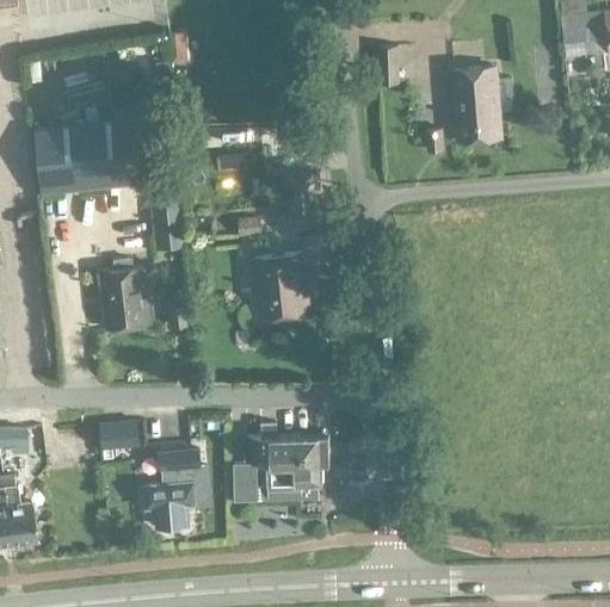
[(609,11),(562,18),(567,59),(609,54),(609,11)]
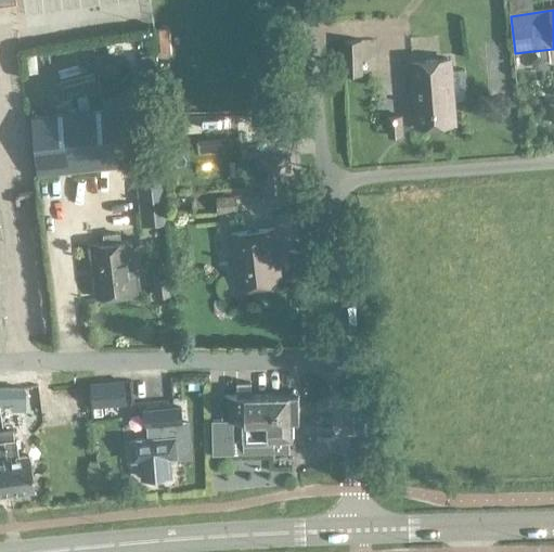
[(72,30),(76,46),(88,41),(82,26),(72,30)]
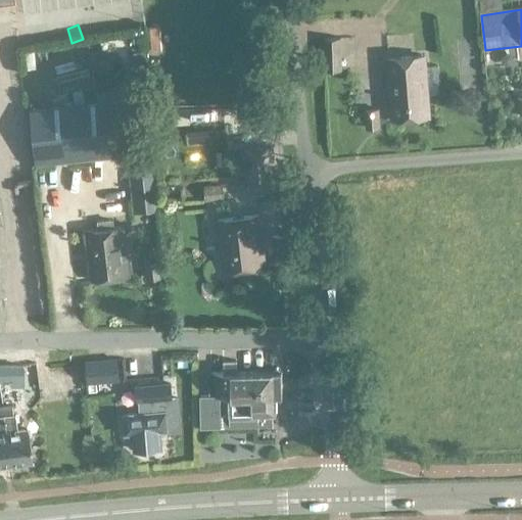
[(326,73),(342,73),(341,41),(325,41),(326,73)]
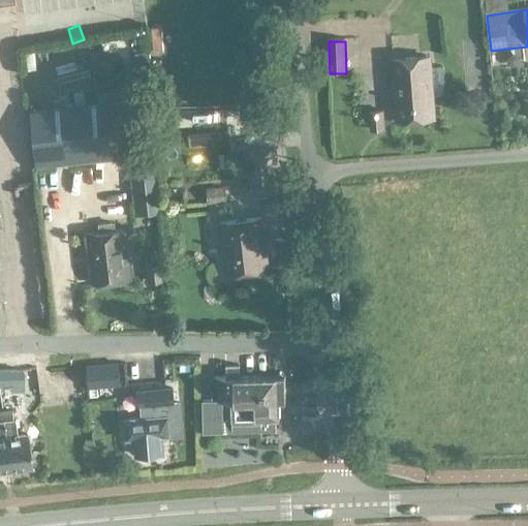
[(14,91),(24,90),(17,47),(7,49),(14,91)]
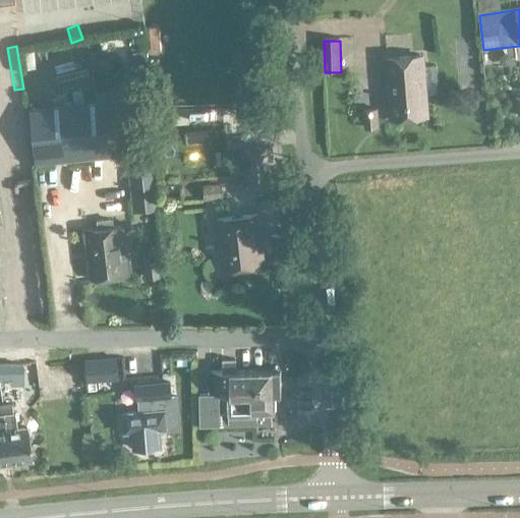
[(29,71),(36,69),(34,52),(25,54),(29,71)]
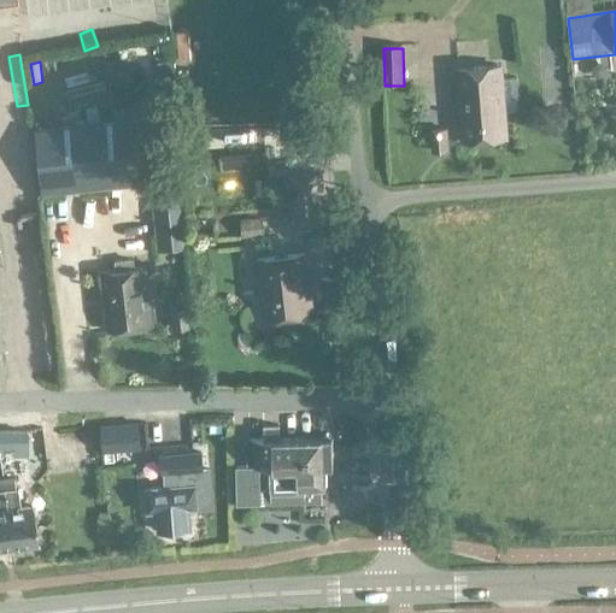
[(465,143),(508,140),(502,69),(459,72),(465,143)]
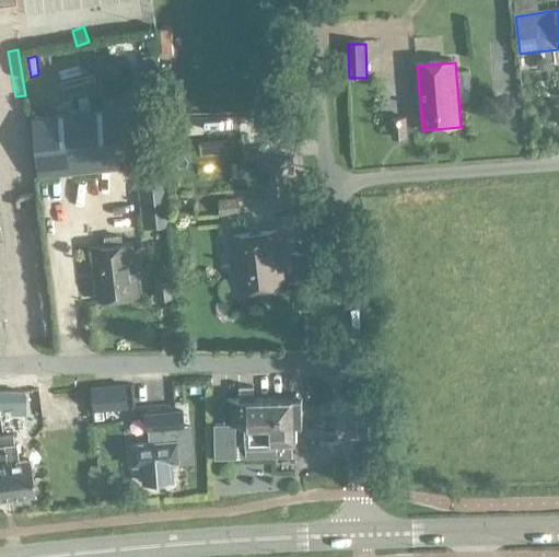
[(79,102),(81,114),(90,113),(89,101),(79,102)]
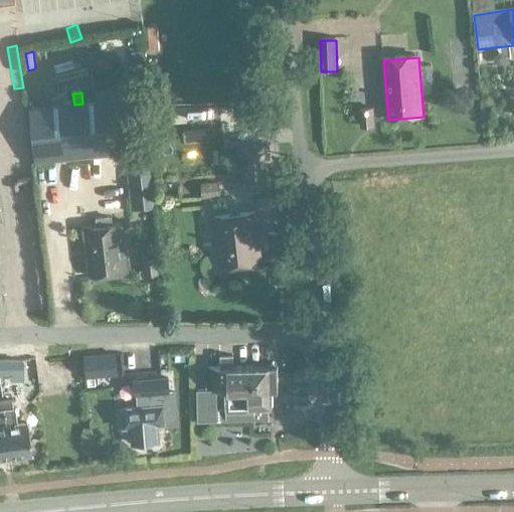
[(30,111),(35,165),(118,155),(113,102),(30,111)]
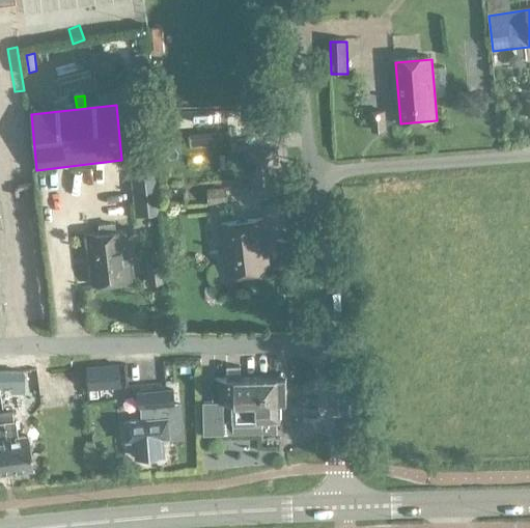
[(386,132),(385,114),(371,115),(372,133),(386,132)]
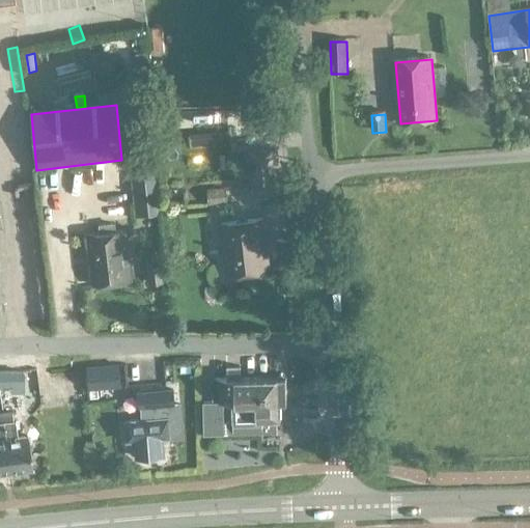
[(277,151),(251,154),(254,198),(281,196),(277,151)]
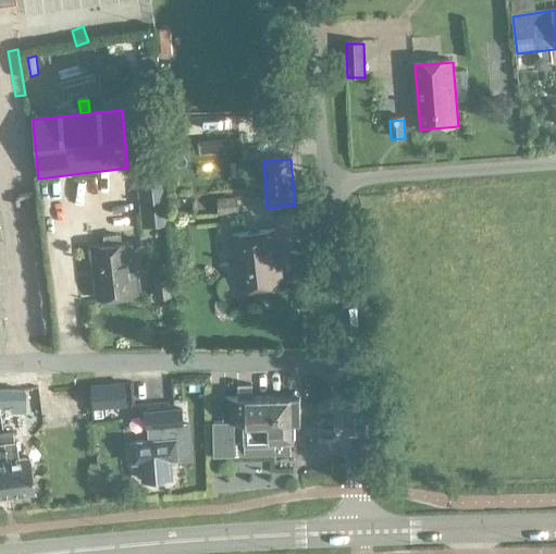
[(244,180),(242,164),(231,164),(232,181),(244,180)]
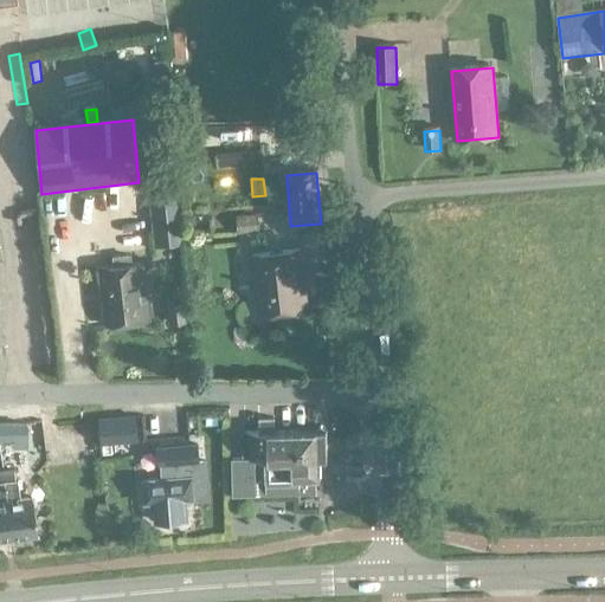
[(178,202),(152,205),(156,248),(182,246),(178,202)]
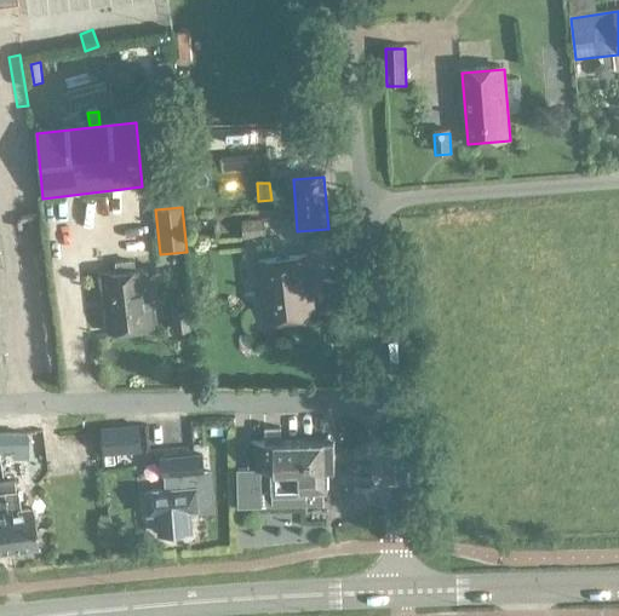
[(309,258),(258,264),(265,326),(316,320),(309,258)]
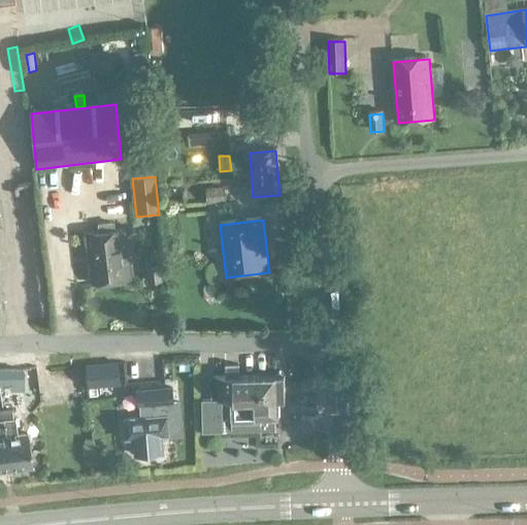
[(126,231),(116,232),(116,224),(99,226),(99,234),(87,235),(93,287),(132,282),(126,231)]
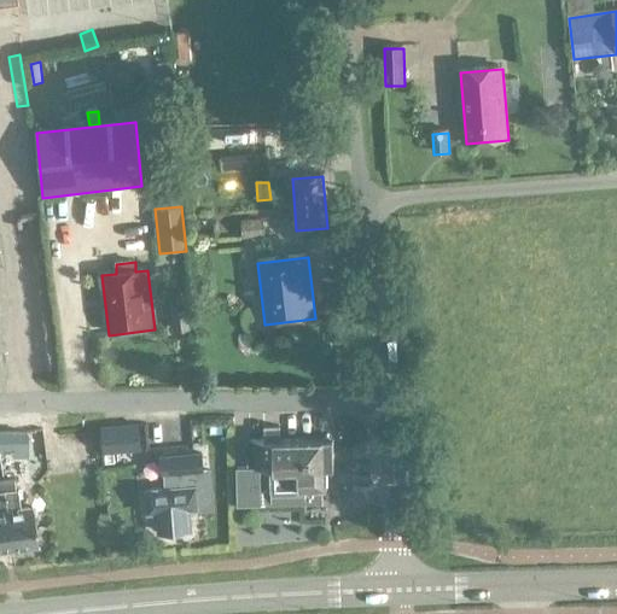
[(325,308),(348,305),(344,284),(321,286),(325,308)]
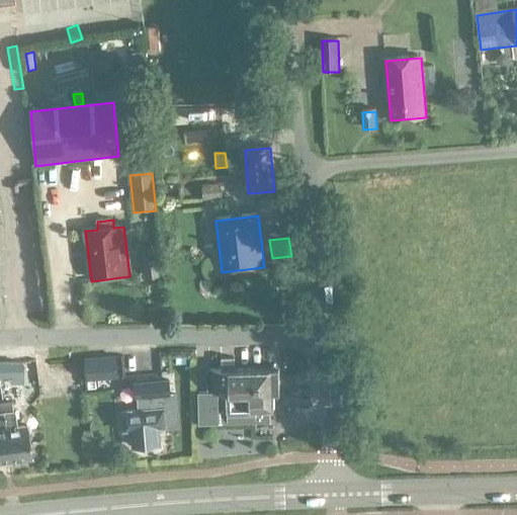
[(160,277),(158,259),(157,251),(147,252),(148,260),(144,260),(146,278),(160,277)]
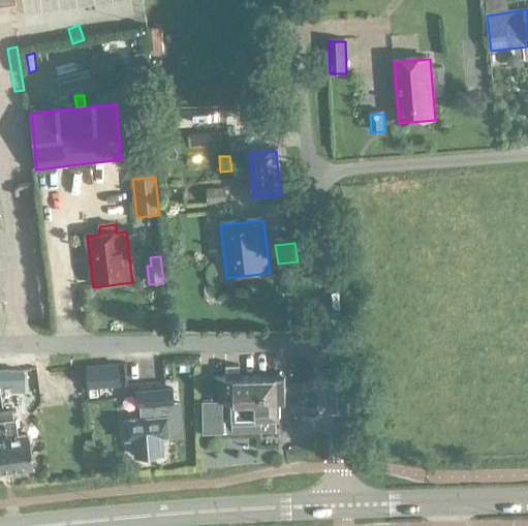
[(119,365),(88,368),(89,391),(121,388),(119,365)]
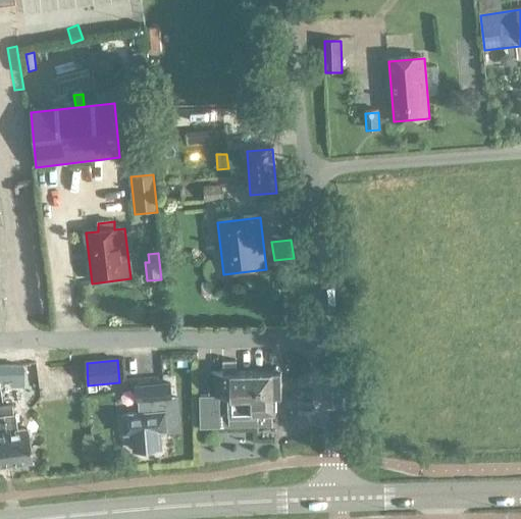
[(273,428),(272,414),(277,414),(276,398),(282,398),(281,372),(237,373),(237,362),(223,363),(223,374),(209,374),(210,398),(200,398),(201,429),(252,428),(273,428)]
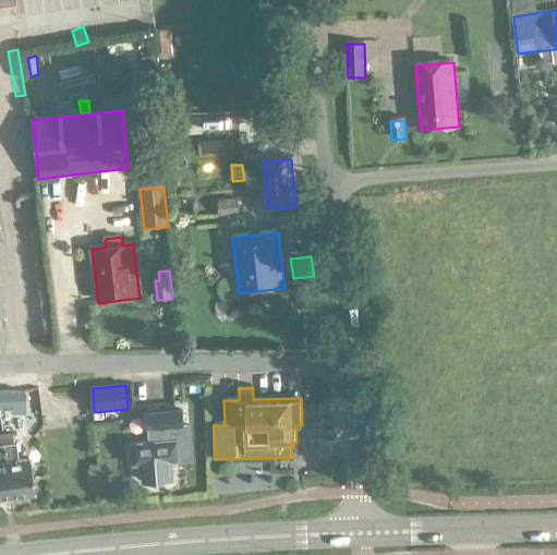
[(0,408),(13,408),(25,408),(24,394),(0,394),(0,408)]
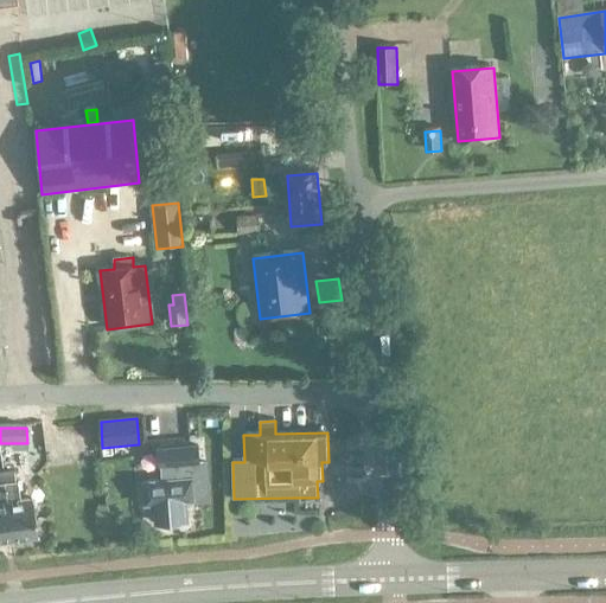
[(140,467),(139,448),(110,449),(112,468),(140,467)]
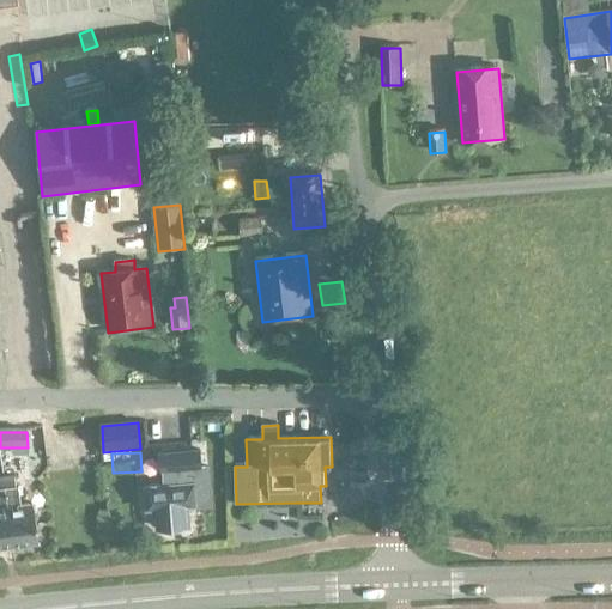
[(165,488),(147,489),(149,511),(157,510),(159,530),(191,528),(188,507),(198,507),(195,486),(194,486),(193,472),(203,470),(201,454),(162,457),(163,474),(164,474),(165,488)]
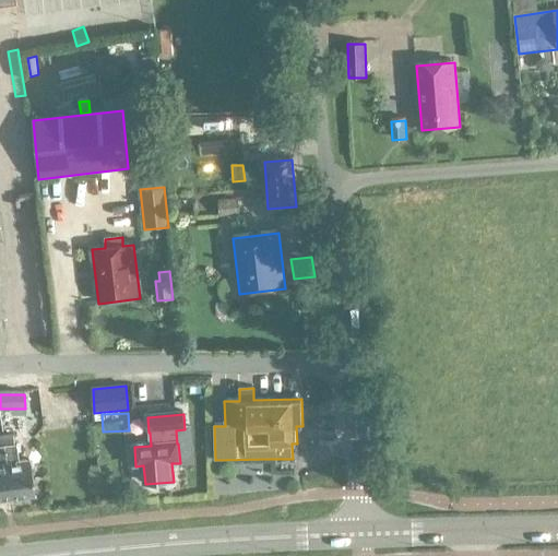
[(14,446),(13,437),(0,437),(0,500),(34,497),(30,462),(19,463),(16,445),(14,446)]
